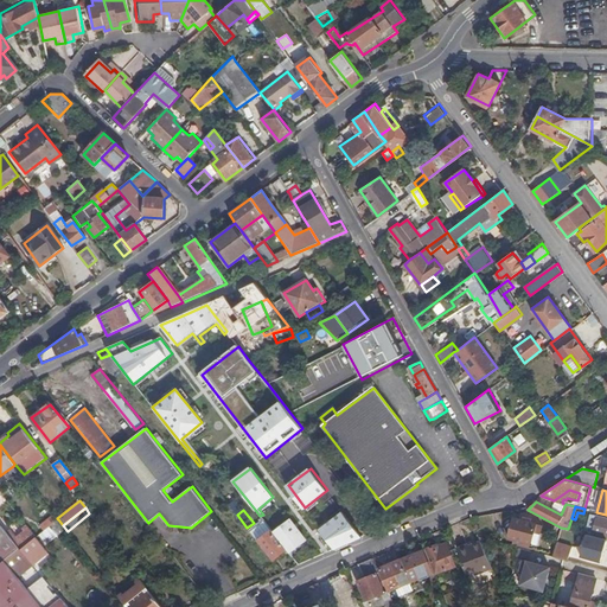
[(357,541),(364,537),(343,510),(320,528),(337,549),(347,544),(357,541)]
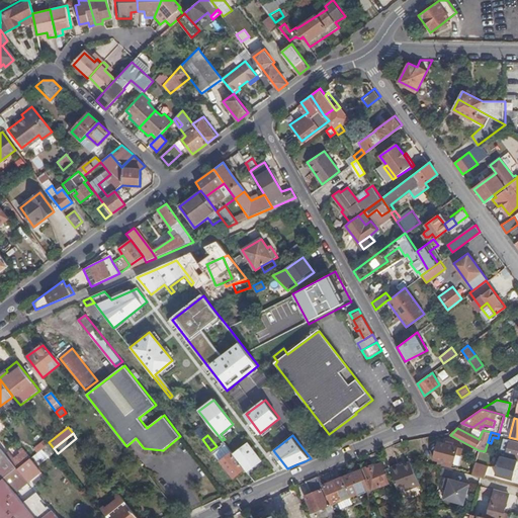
[(35,448),(38,452),(44,448),(50,443),(49,442),(47,439),(35,448)]
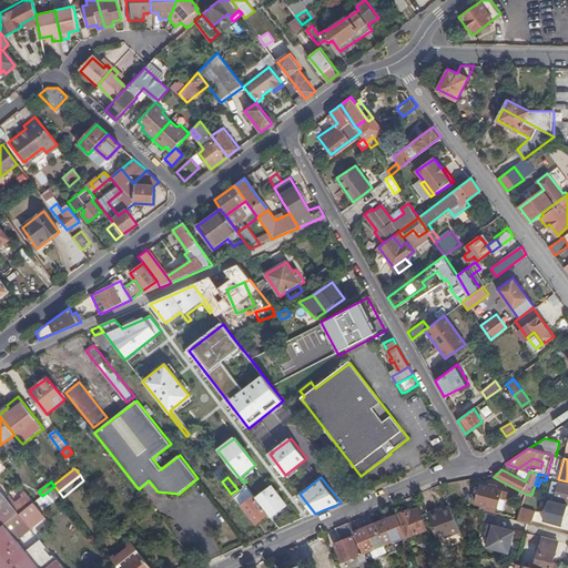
[(567,485),(554,482),(549,497),(567,503),(567,485)]
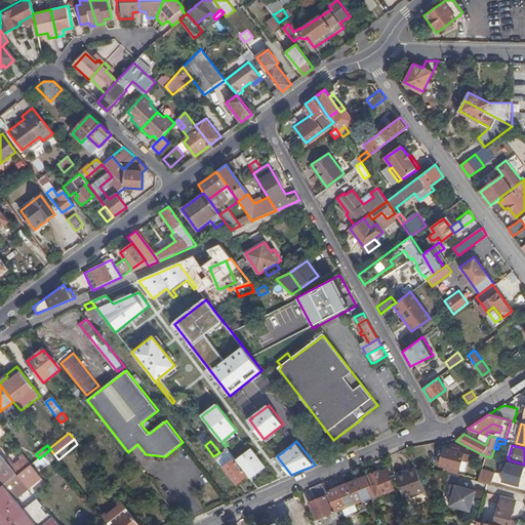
[(440,466),(445,467),(457,470),(459,470),(463,453),(445,448),(440,466)]
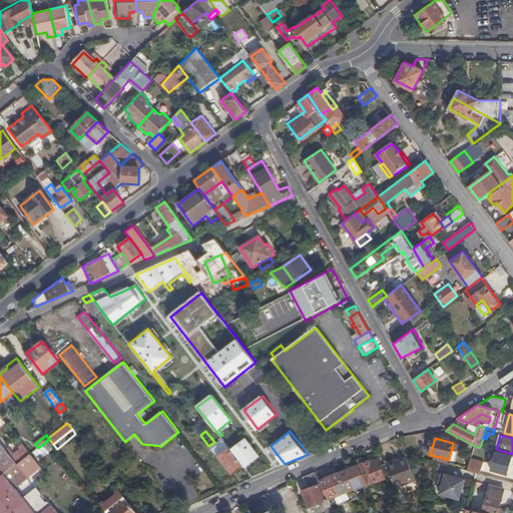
[(49,439),(43,444),(49,453),(56,448),(53,444),(49,439)]
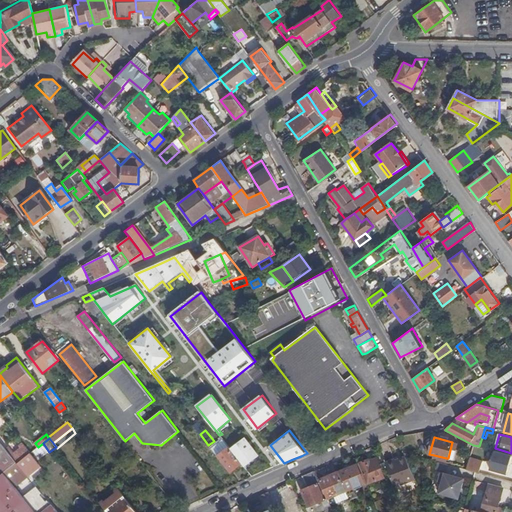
[(221,438),(210,447),(217,456),(229,447),(221,438)]
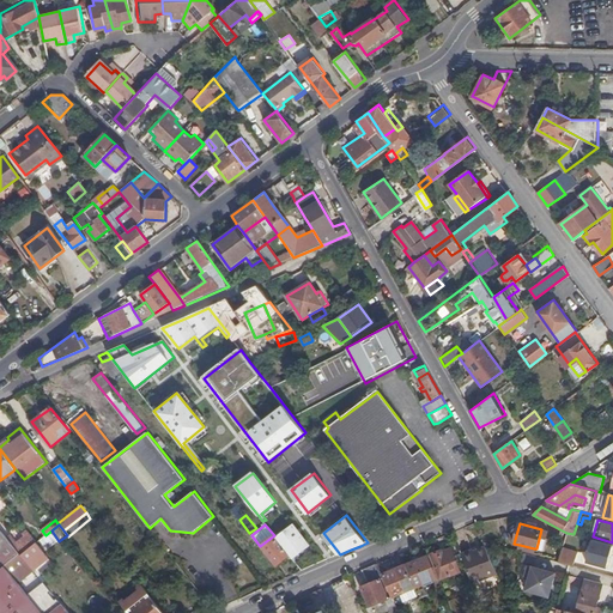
[(0,569),(5,566),(20,553),(16,547),(0,527),(0,569)]
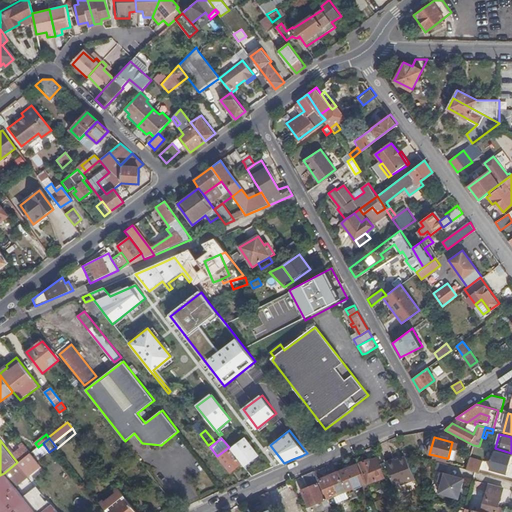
[(12,455),(13,457),(17,462),(18,463),(24,458),(31,453),(26,447),(25,445),(22,441),(18,445),(21,448),(15,452),(10,446),(7,449),(12,455)]
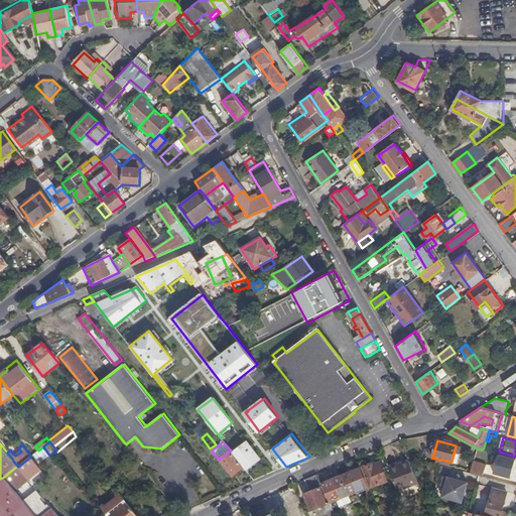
[(462,446),(456,445),(452,462),(457,464),(462,446)]
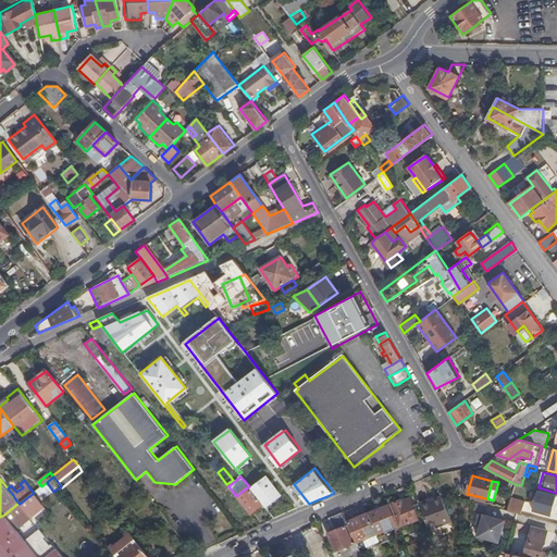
[(32,482),(27,484),(28,486),(34,493),(36,491),(37,490),(32,482)]
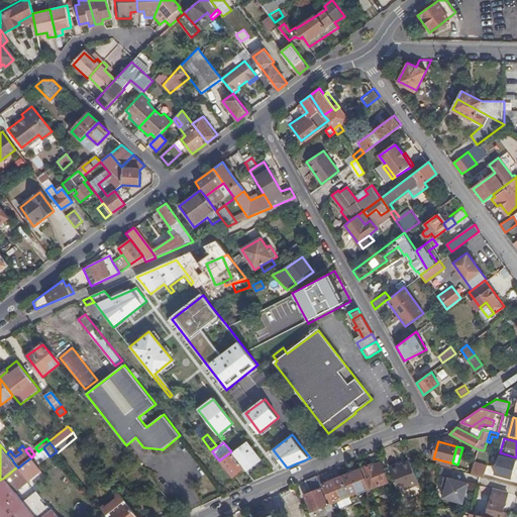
[(49,456),(43,447),(38,451),(34,454),(33,455),(39,464),(49,456)]
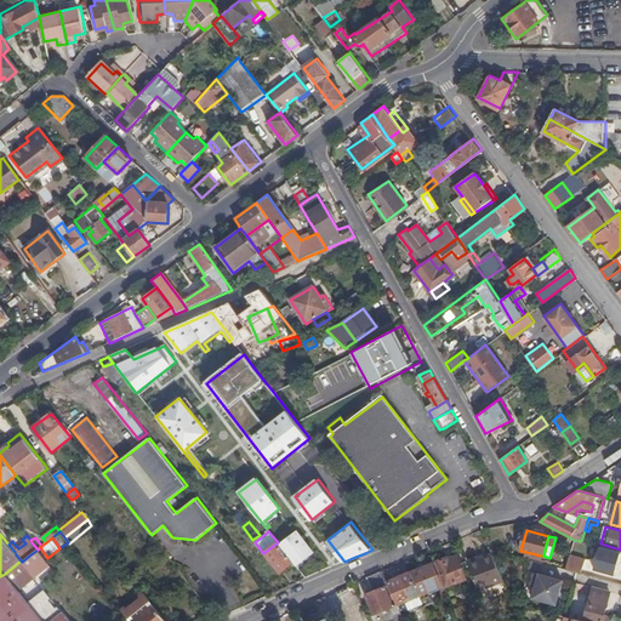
[(302,537),(284,551),(294,563),(297,568),(314,553),(302,537)]
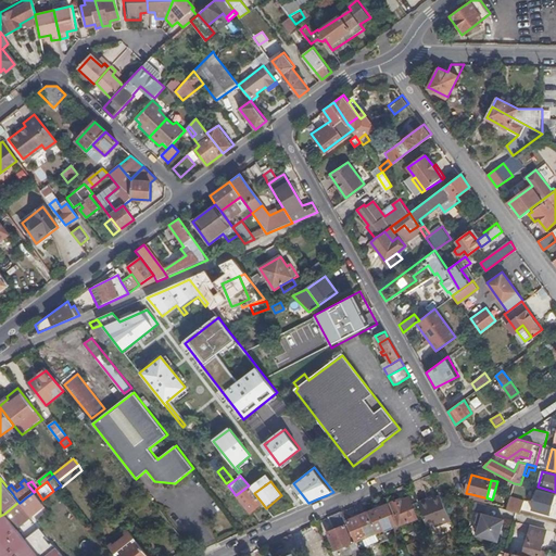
[(249,485),(236,495),(250,514),(254,510),(256,512),(262,508),(261,505),(263,504),(254,493),(249,485)]
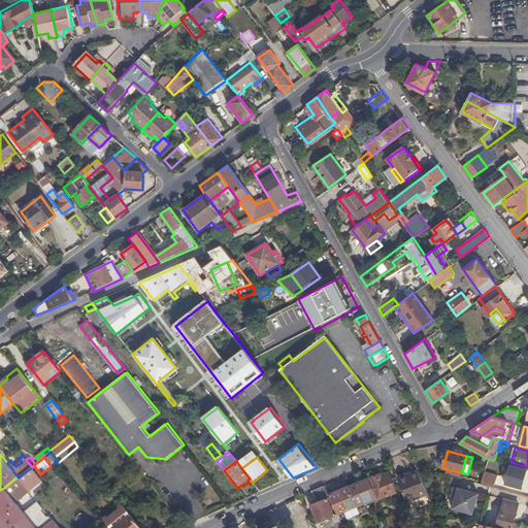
[(523,489),(527,469),(510,464),(505,485),(523,489)]
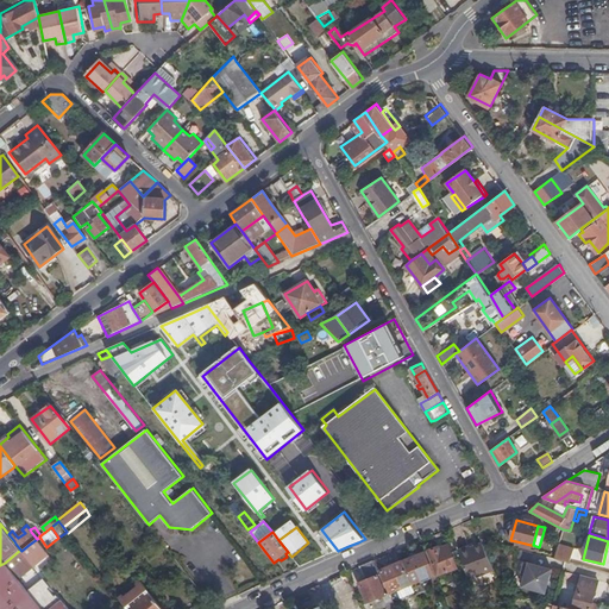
[(516,541),(515,547),(529,551),(531,545),(516,541)]
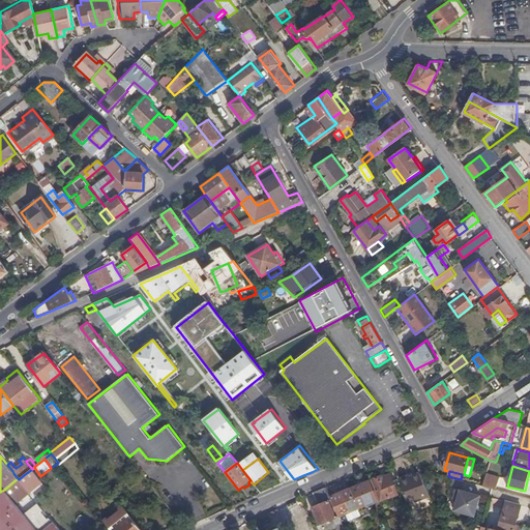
[(402,487),(409,504),(430,496),(419,473),(409,477),(409,475),(399,479),(402,487)]
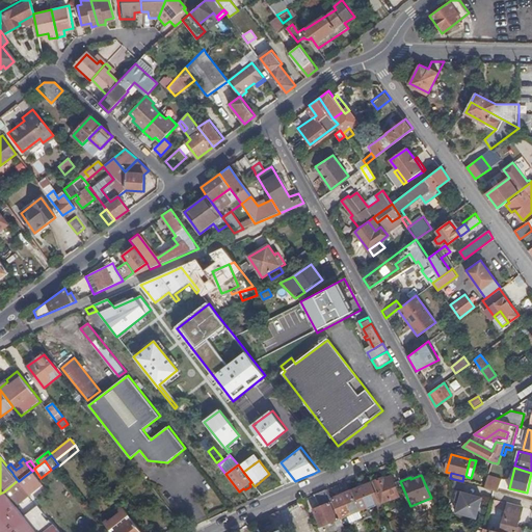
[(494,489),(499,490),(502,479),(488,476),(485,487),(494,489)]
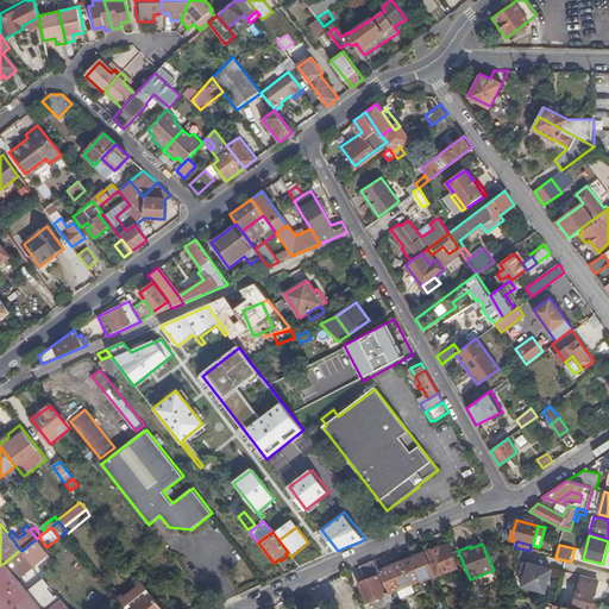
[(438,547),(427,552),(437,576),(443,573),(445,572),(457,567),(454,562),(451,552),(449,547),(440,551),(438,547)]
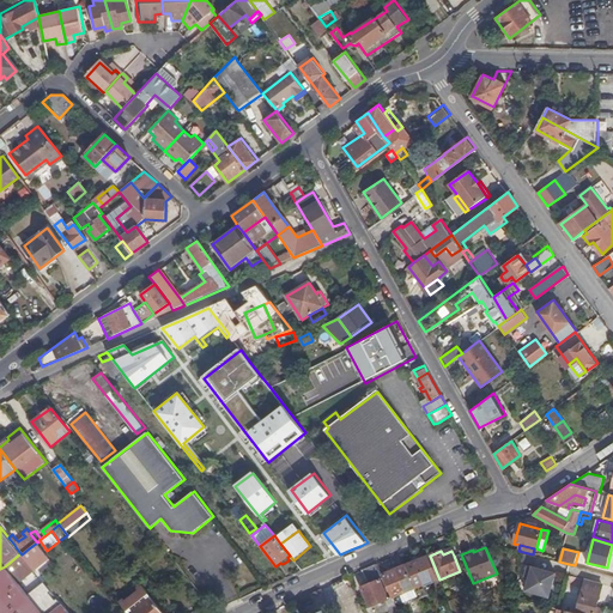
[(32,570),(20,553),(5,566),(18,582),(32,570)]
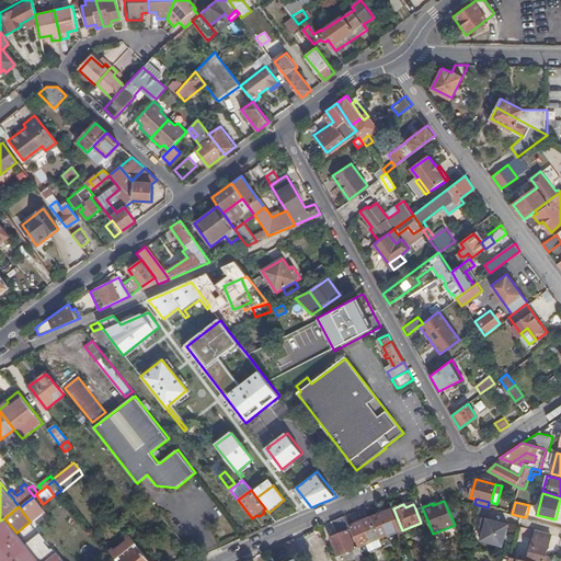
[(422,507),(421,506),(415,508),(419,517),(425,515),(422,507)]
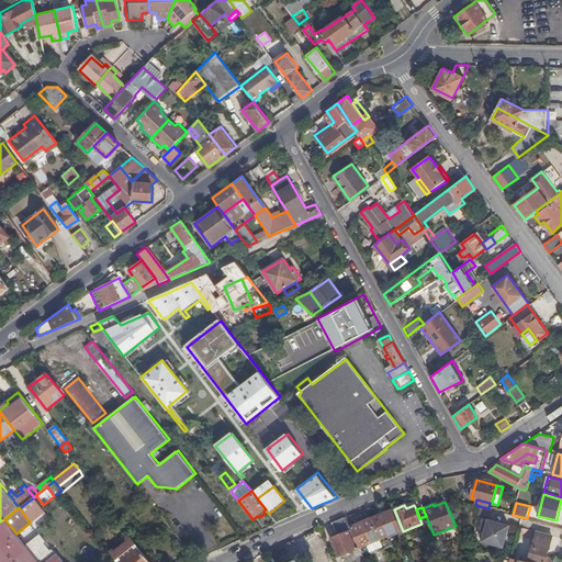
[(392,509),(371,518),(380,539),(401,530),(392,509)]
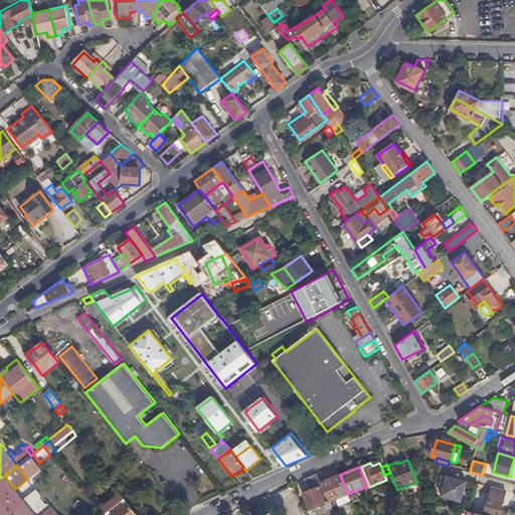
[(315,475),(304,479),(310,490),(303,493),(310,509),(323,504),(327,514),(333,511),(328,502),(326,503),(319,487),(321,486),(315,475)]
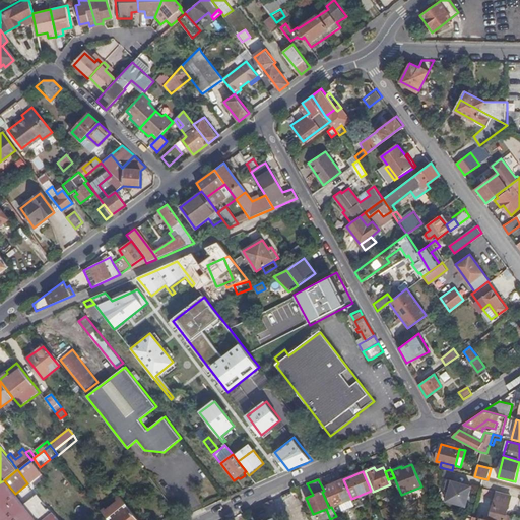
[(351,499),(343,479),(325,488),(337,515),(355,508),(351,499)]
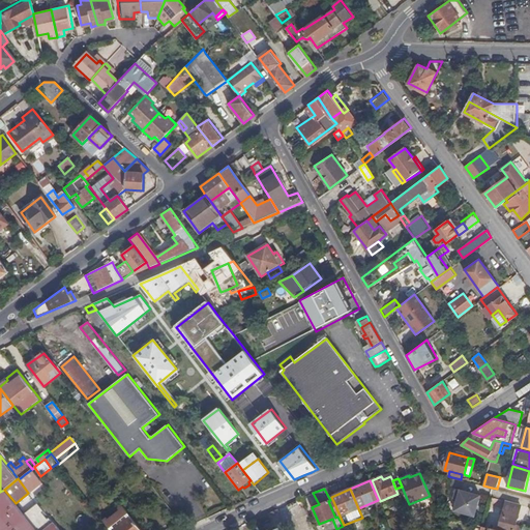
[(463,495),(461,490),(458,489),(454,499),(458,500),(455,510),(475,517),(480,496),(474,494),(473,495),(472,497),(463,495)]
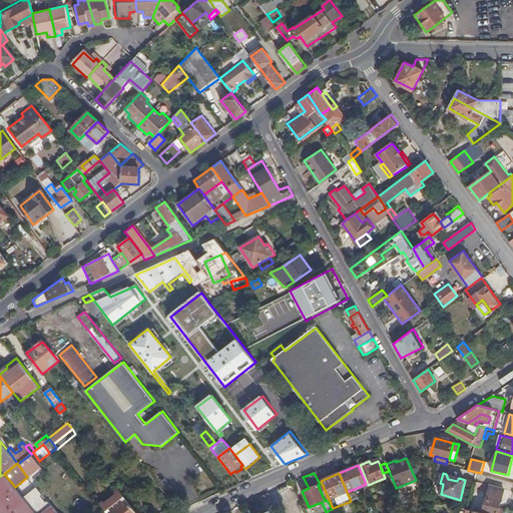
[(0,476),(0,512),(35,512),(20,493),(15,487),(4,474),(0,476)]
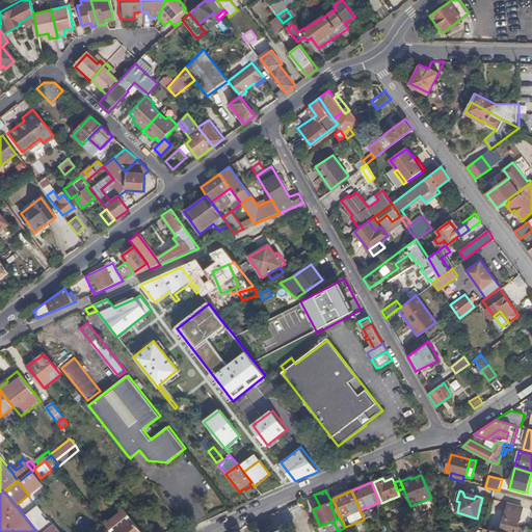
[(34,501),(28,495),(16,505),(21,511),(34,501)]
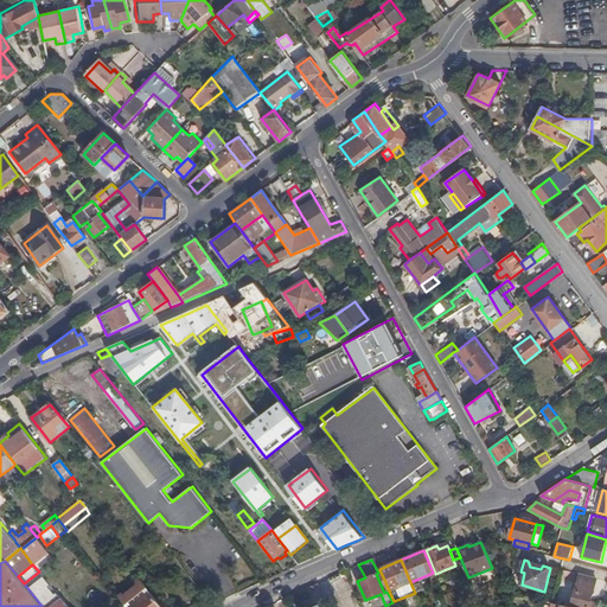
[(594,606),(595,604),(590,602),(596,576),(580,572),(572,602),(580,606),(579,606),(594,606)]
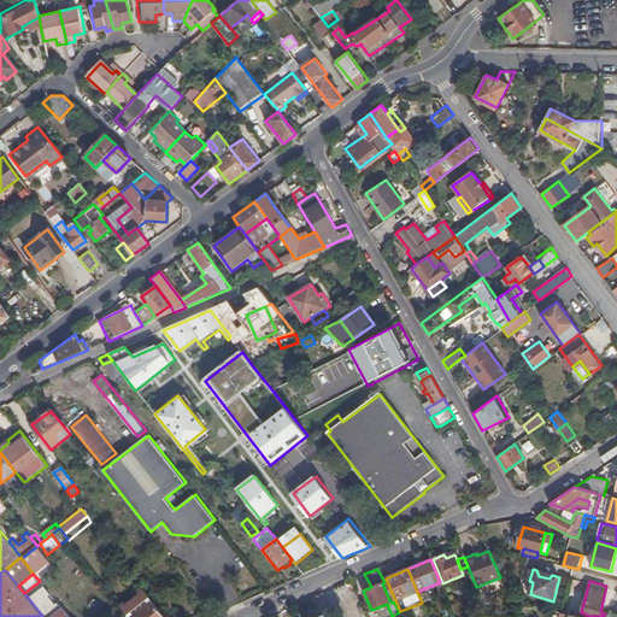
[(129,616),(152,600),(145,591),(122,609),(129,616)]
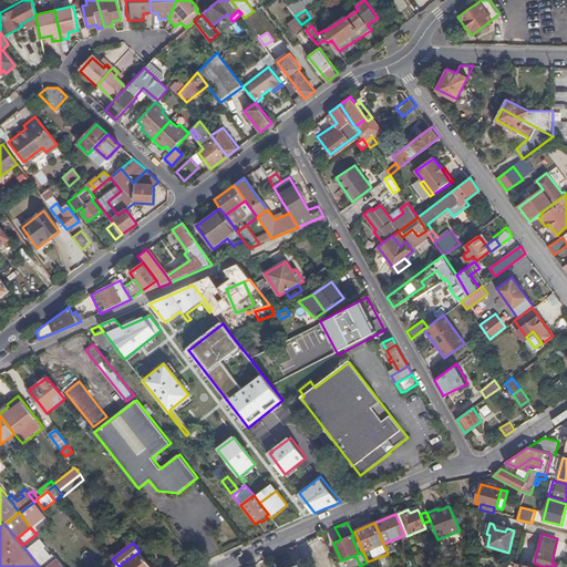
[(119,566),(151,566),(140,552),(119,566)]
